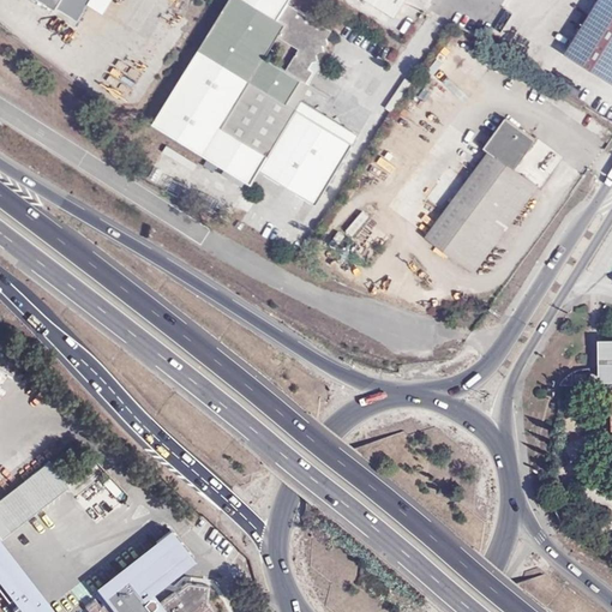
[(39,0),(75,23),(89,0),(39,0)]
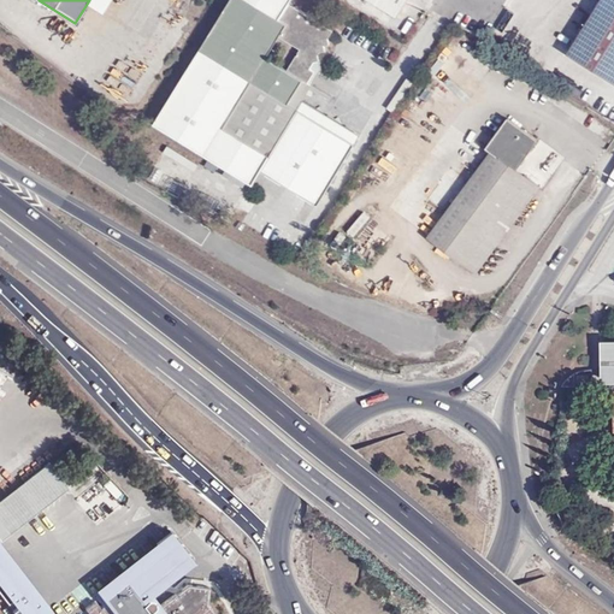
[(328,36),(326,33),(284,7),(288,0),(228,0),(152,125),(251,186),(259,171),(296,110),(288,105),(302,81),(306,83),(308,78),(305,68),(307,63),(310,65),(311,63),(316,62),(314,57),(318,52),(322,51),(320,47),(322,45),(325,43),(324,41),(328,36)]
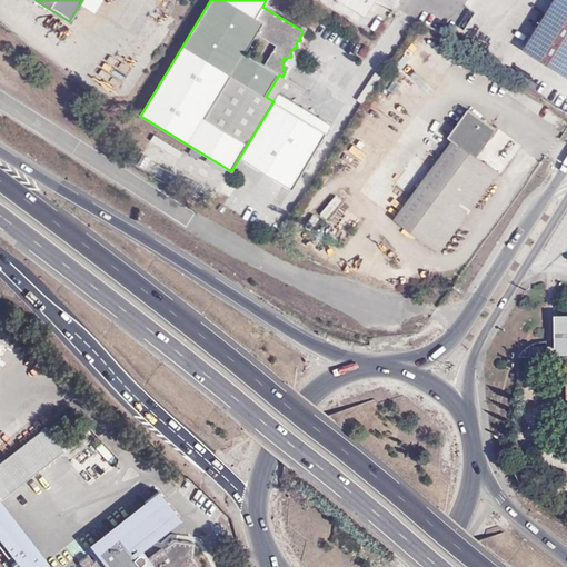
[(340,0),(364,15),(372,0),(340,0)]
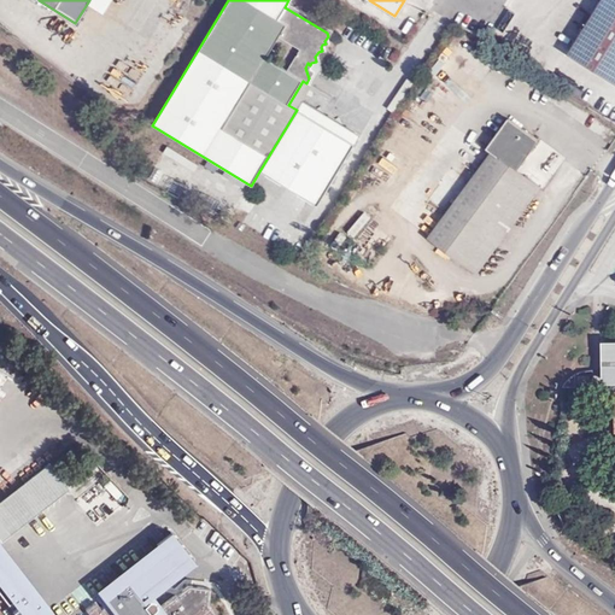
[(614,0),(603,0),(568,57),(614,86),(614,0)]
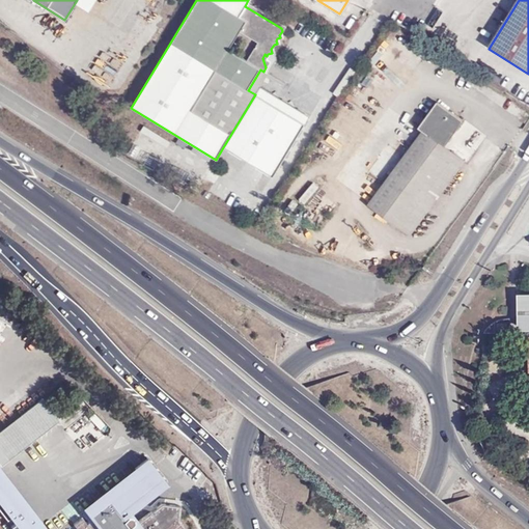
[(273,52),(272,53),(268,54),(267,56),(265,54),(262,58),(266,67),(263,72),(260,70),(248,90),(255,94),(260,87),(268,75),(267,75),(276,60),(273,52)]
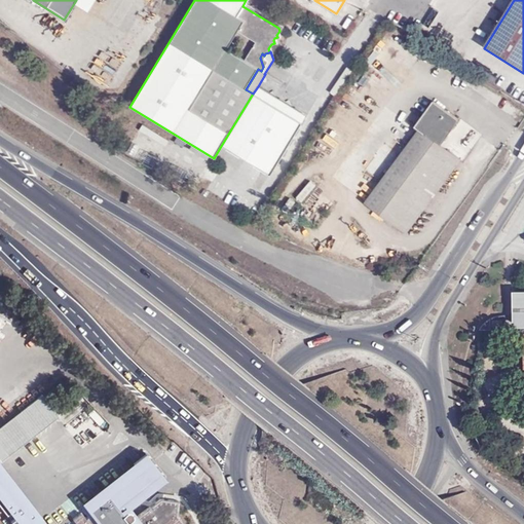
[(306,114),(258,86),(221,146),(269,174),(306,114)]
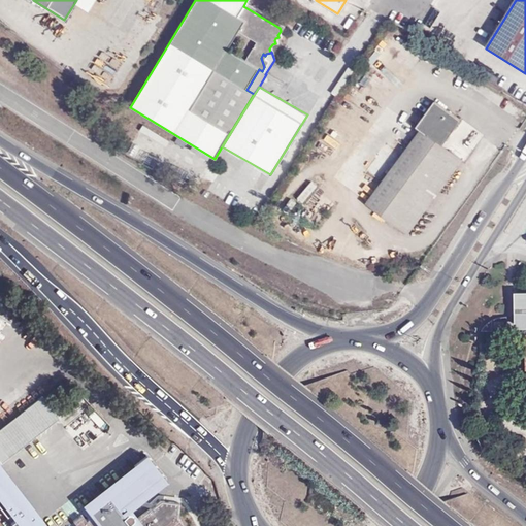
[(459,121),(432,103),(415,128),(417,131),(364,205),(407,235),(460,162),(439,146),(459,121)]
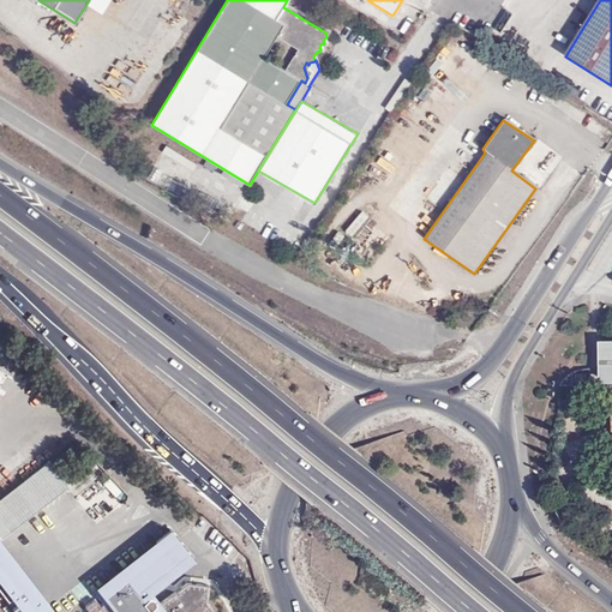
[(611,340),(595,341),(597,381),(611,379),(611,340)]
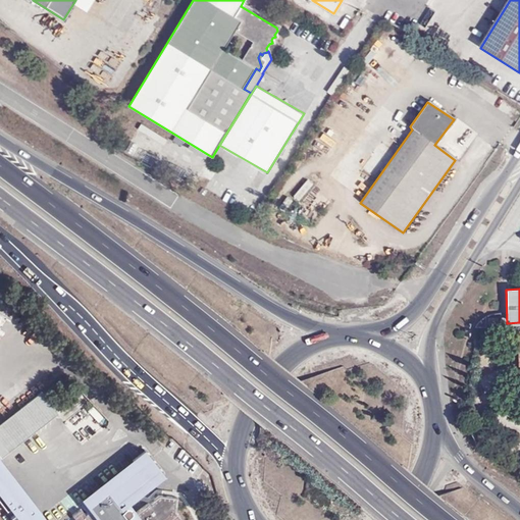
[(40,395),(6,420),(8,422),(29,434),(55,414),(40,395)]
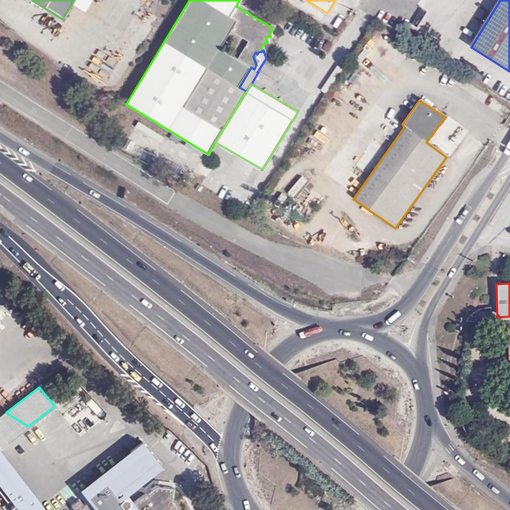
[(8,414),(6,412),(0,416),(0,447),(28,426),(8,414)]
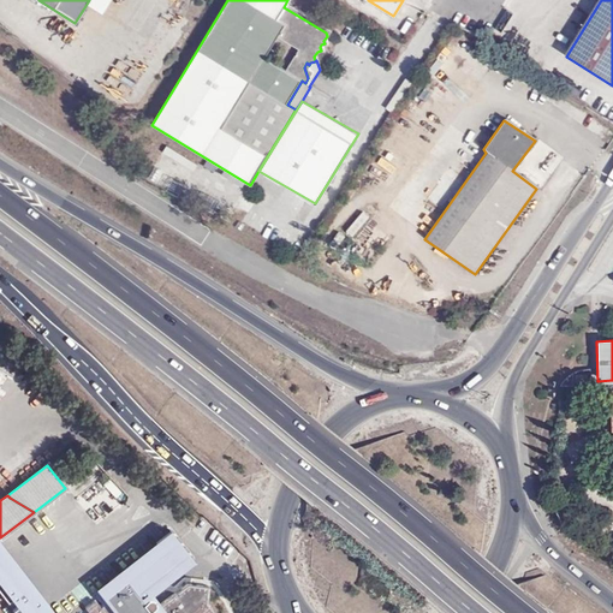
[(150,612),(153,609),(154,608),(155,606),(154,603),(152,601),(149,601),(147,602),(141,607),(140,605),(177,576),(171,567),(185,557),(170,537),(95,595),(103,606),(99,608),(93,601),(82,609),(84,612),(209,612),(204,606),(207,590),(184,588),(156,608),(155,612),(150,612)]
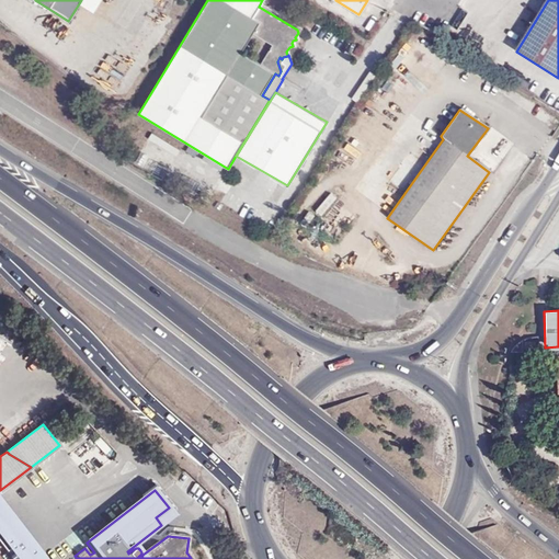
[(44,558),(0,502),(0,508),(38,558),(44,558)]
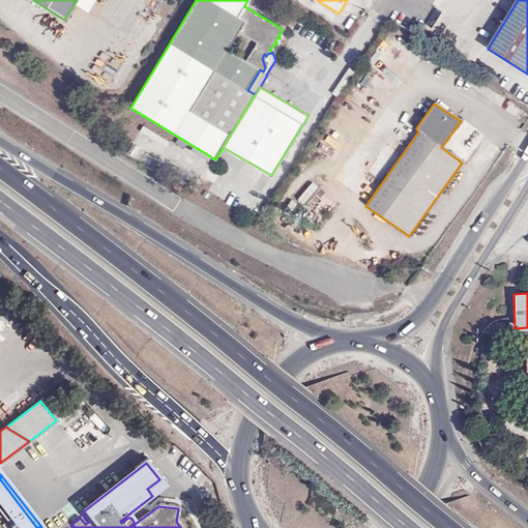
[(36,527),(0,479),(0,515),(9,527),(36,527)]
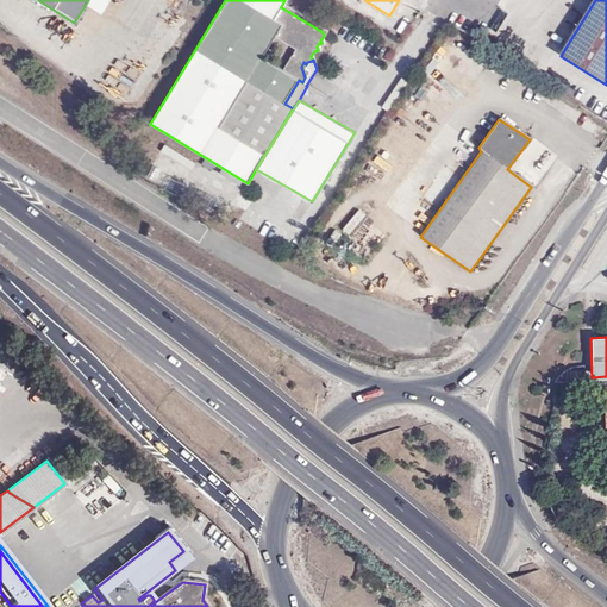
[(175,570),(189,559),(183,551),(169,562),(175,570)]
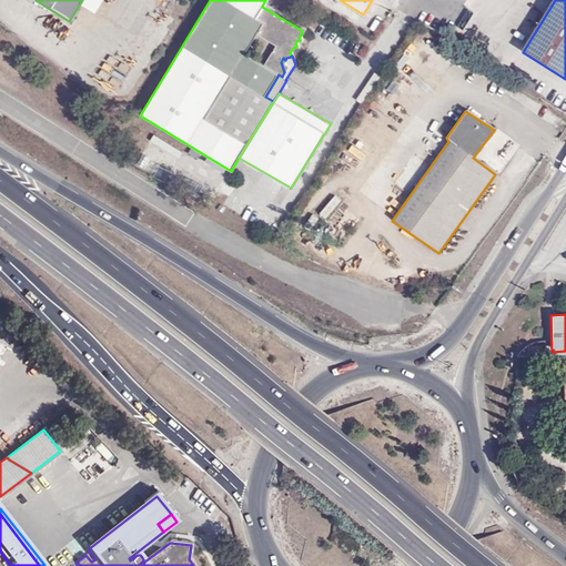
All buildings are outlined.
